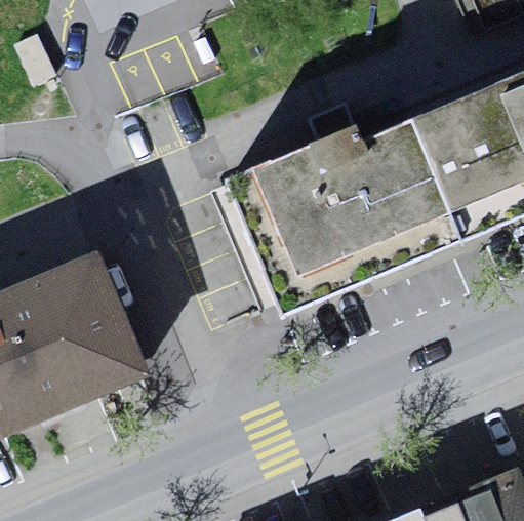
[(34,31),(10,41),(31,85),(55,74),(34,31)]
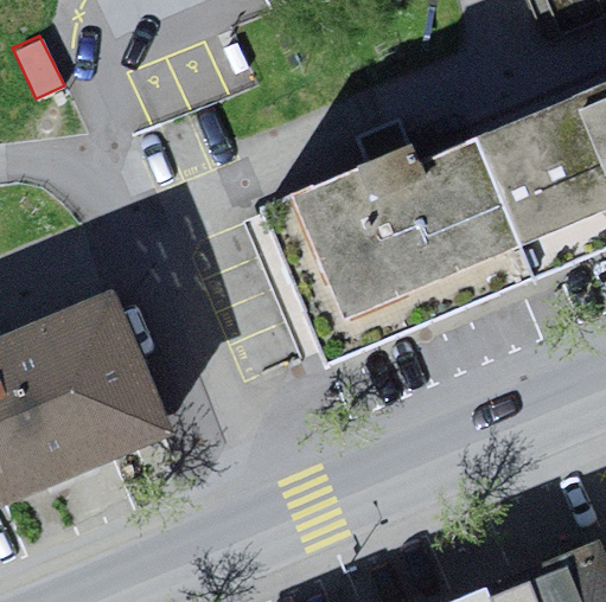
[(605,82),(269,222),(327,362),(605,247),(605,82)]
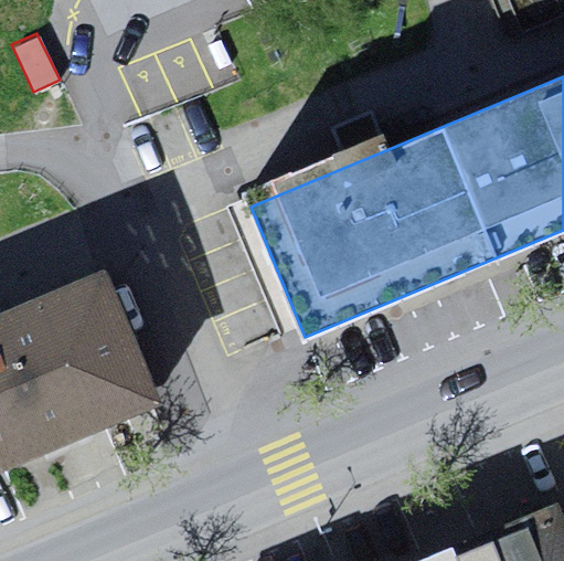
[(0,468),(158,403),(105,275),(0,318),(0,468)]
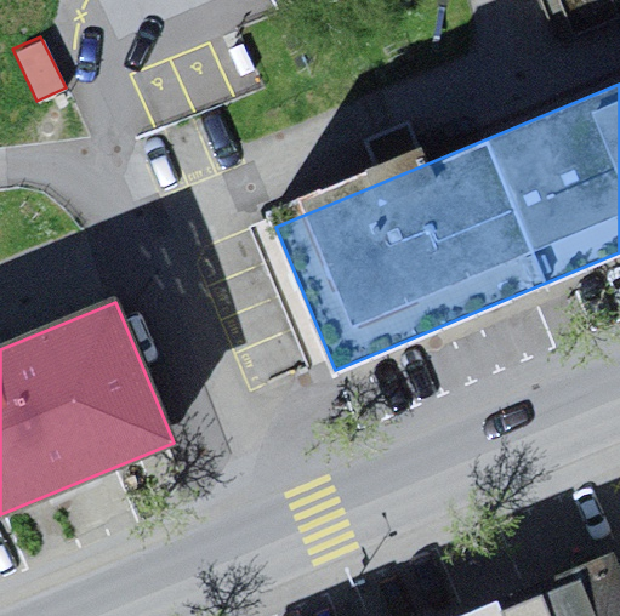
[(619,615),(619,543),(487,599),(493,615),(619,615)]
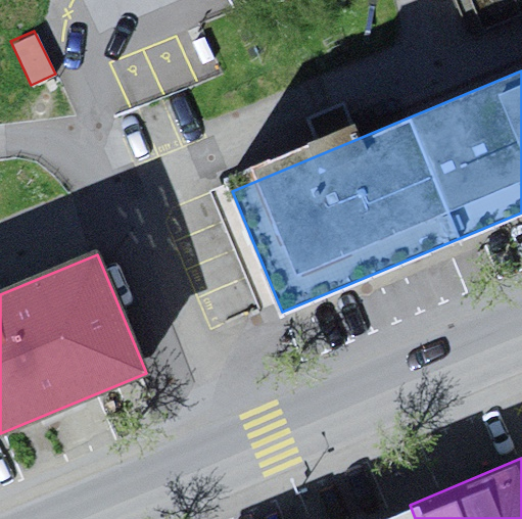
[(415,518),(410,505),(373,518),(415,518)]
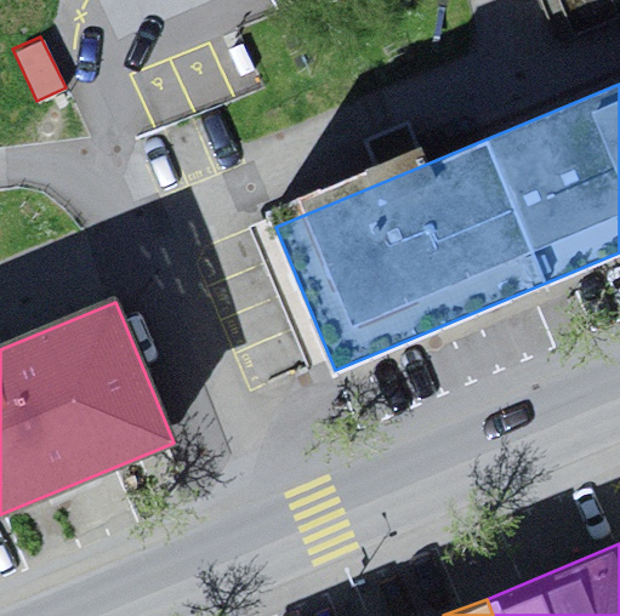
All buildings are outlined.
